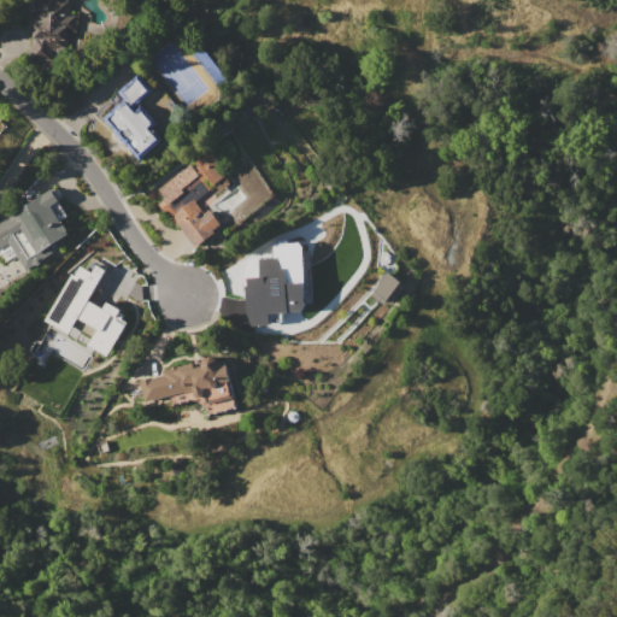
[(70,0),(70,13),(78,13),(77,31),(69,30),(69,50),(52,48),(52,59),(29,58),(30,39),(33,39),(34,22),(36,22),(36,16),(34,16),(34,0),(70,0)]
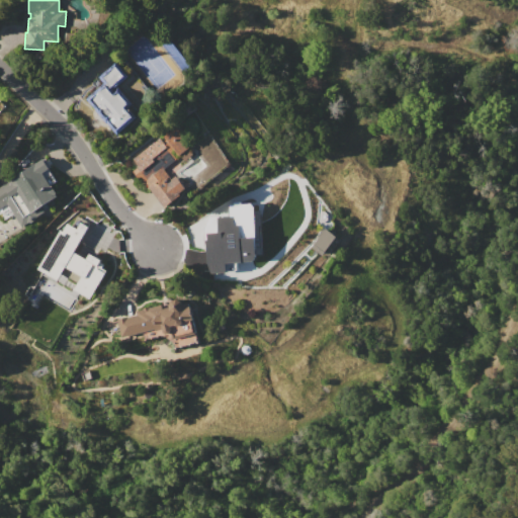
[(86,98),(104,82),(98,76),(115,61),(127,76),(113,88),(115,90),(118,87),(133,103),(128,107),(138,116),(118,134),(86,98)]
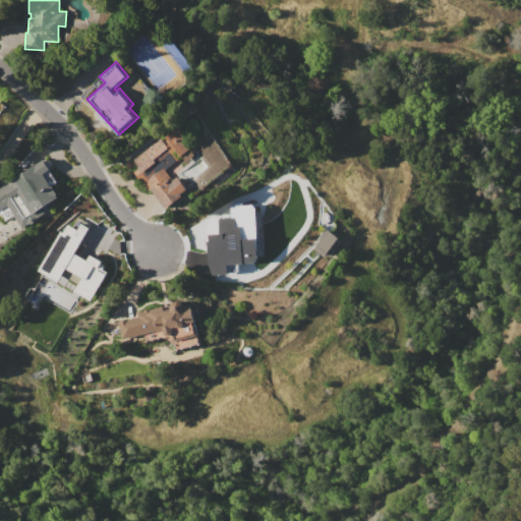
[(132,159),(160,137),(161,139),(180,125),(186,132),(183,135),(191,147),(189,149),(189,150),(190,149),(192,152),(191,152),(193,155),(184,162),(175,150),(171,153),(177,159),(162,171),(169,181),(176,176),(186,189),(179,194),(181,196),(166,209),(135,170),(139,167),(132,159)]
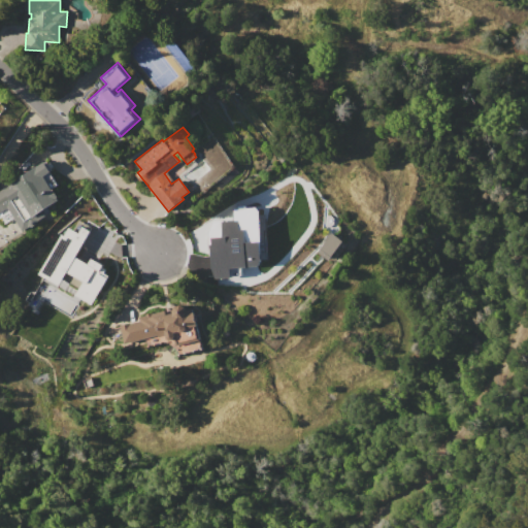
[(0,189),(44,161),(51,170),(48,171),(58,185),(53,188),(60,199),(47,207),(50,211),(44,215),(45,216),(39,220),(38,223),(33,227),(29,227),(22,231),(13,218),(5,224),(0,215),(0,189)]
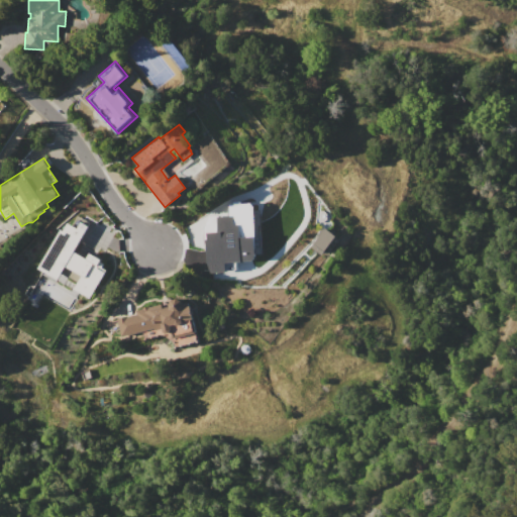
[(210,217),(228,216),(232,206),(231,203),(233,201),(240,201),(242,203),(242,204),(248,204),(251,208),(254,261),(236,262),(237,270),(226,271),(226,272),(210,273),(206,264),(204,228),(210,217)]
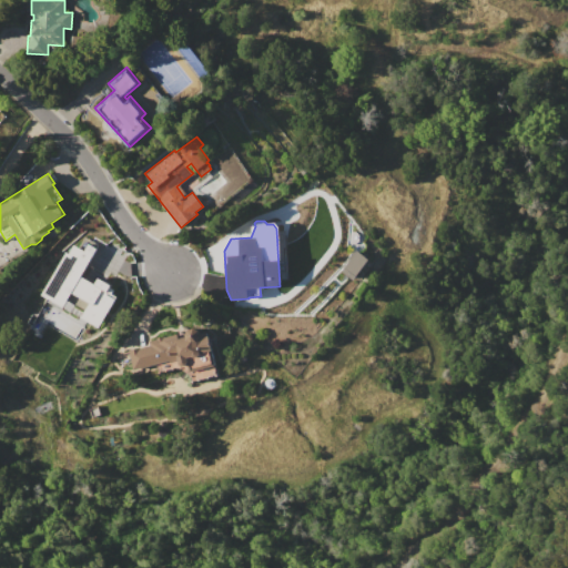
[(42,297),(81,315),(80,317),(100,326),(114,294),(108,292),(111,284),(97,277),(93,283),(81,277),(94,247),(85,243),(82,250),(68,243),(42,297)]
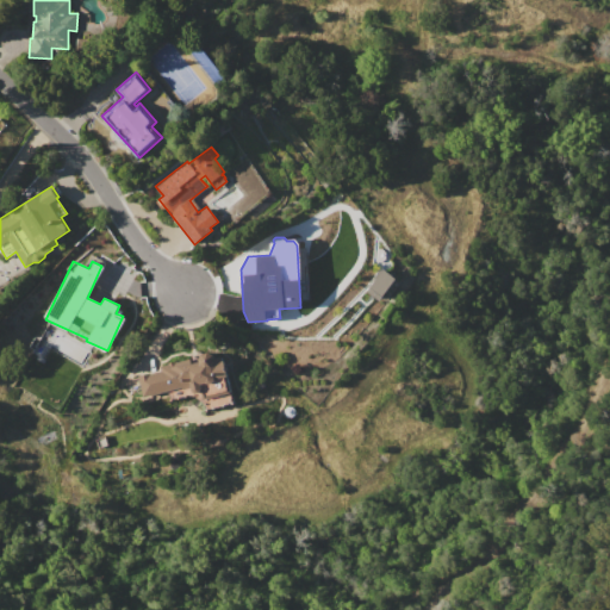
[(385,272),(394,278),(379,298),(369,291),(385,272)]
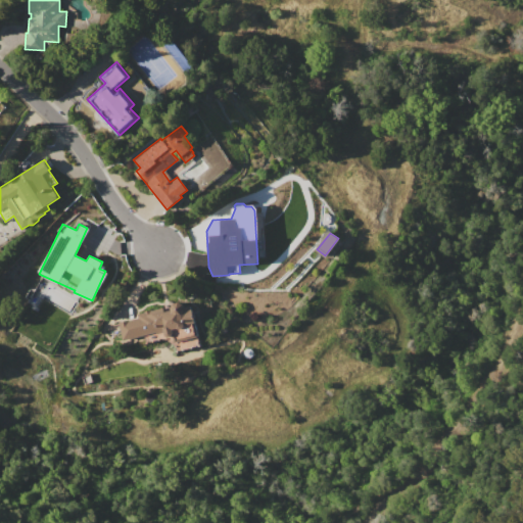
[(119,322),(129,320),(138,318),(137,314),(144,312),(143,311),(152,308),(153,313),(163,310),(164,312),(171,310),(171,307),(173,303),(179,301),(184,303),(185,305),(190,304),(200,346),(177,352),(175,345),(169,347),(167,337),(148,341),(146,335),(123,340),(119,322)]
